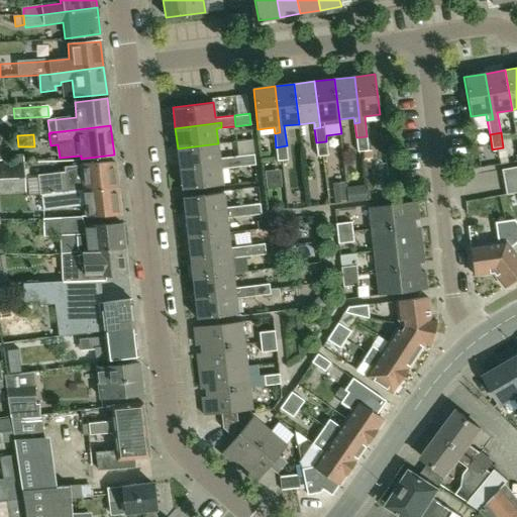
[(369,150),(367,136),(356,137),(357,151),(369,150)]
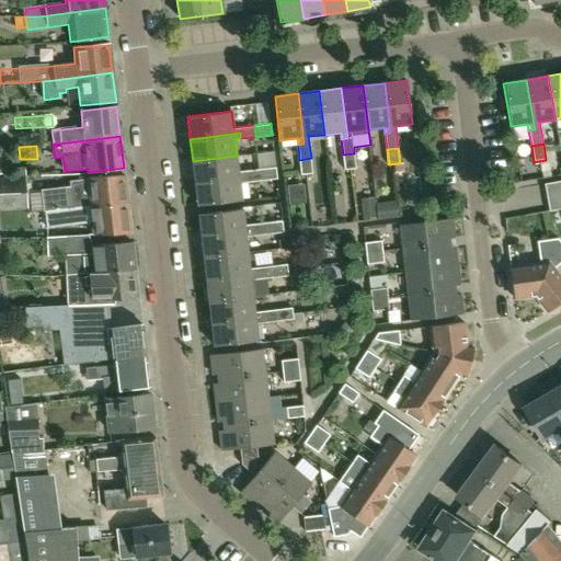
[(356,169),(354,153),(343,155),(345,170),(356,169)]
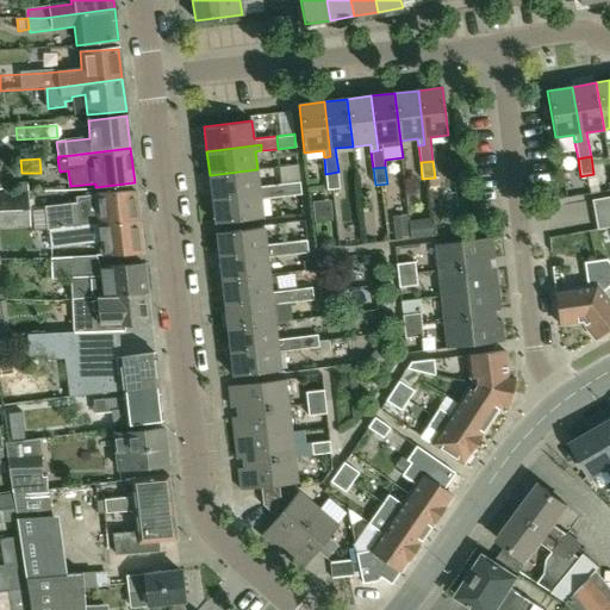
[(267,198),(284,197),(282,184),(259,186),(257,169),(210,175),(212,199),(266,192),(267,198)]
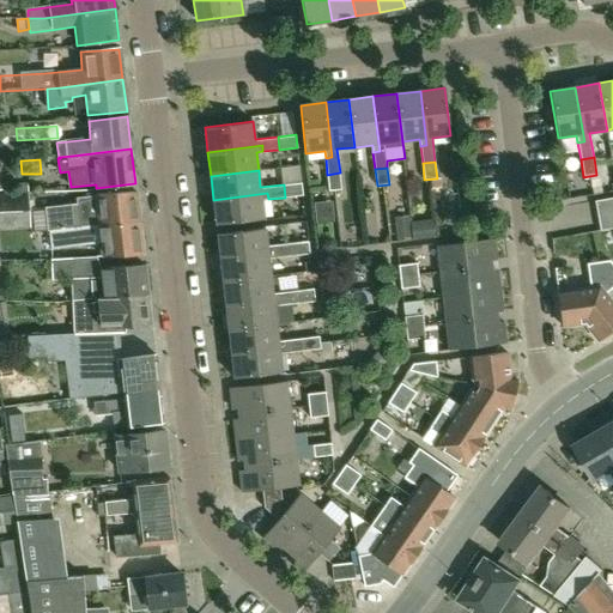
[(343,190),(340,173),(327,175),(329,192),(343,190)]
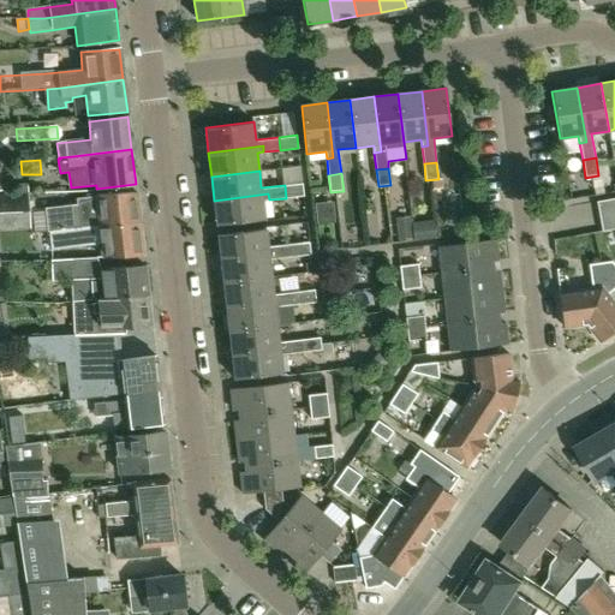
[(286,198),(303,196),(302,183),(285,185),(286,198)]
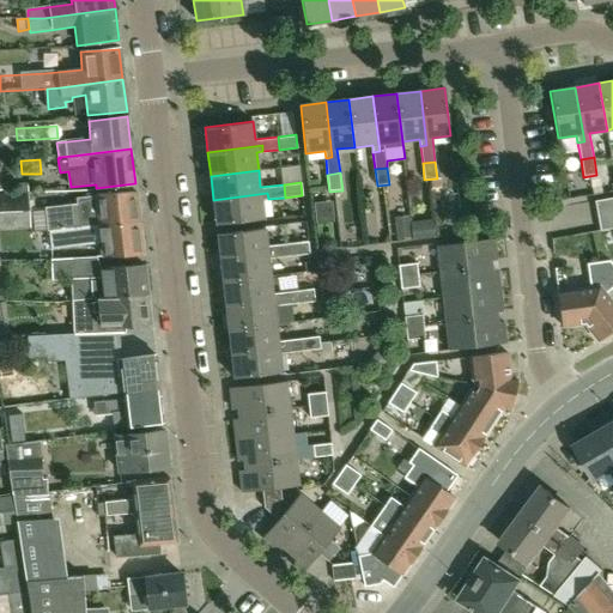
[(78,229),(140,222),(137,193),(95,195),(96,199),(79,200),(79,204),(47,207),(48,228),(49,228),(50,231),(78,229)]
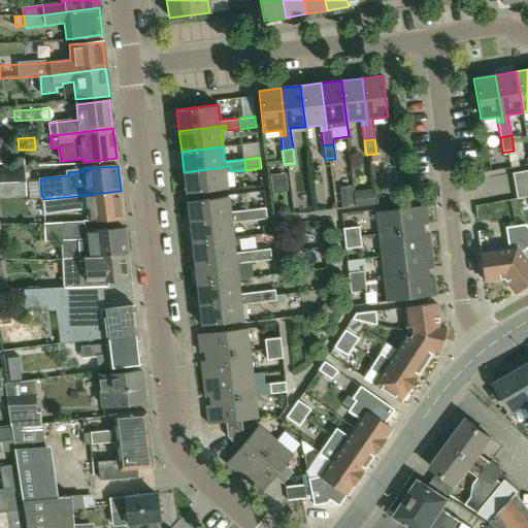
[(187,193),(227,188),(226,172),(231,171),(230,166),(184,172),(187,193)]
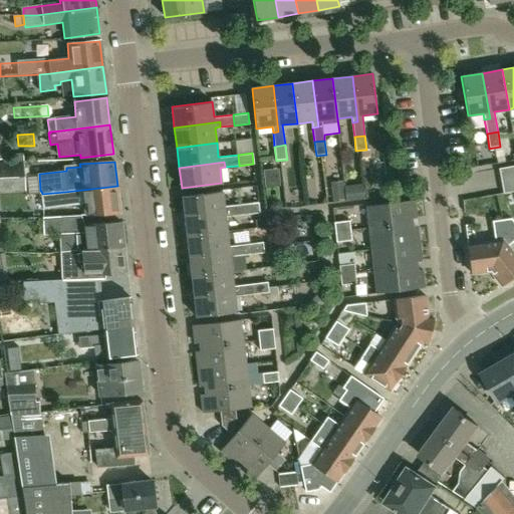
[(0,192),(7,193),(27,192),(25,163),(0,164),(0,192)]
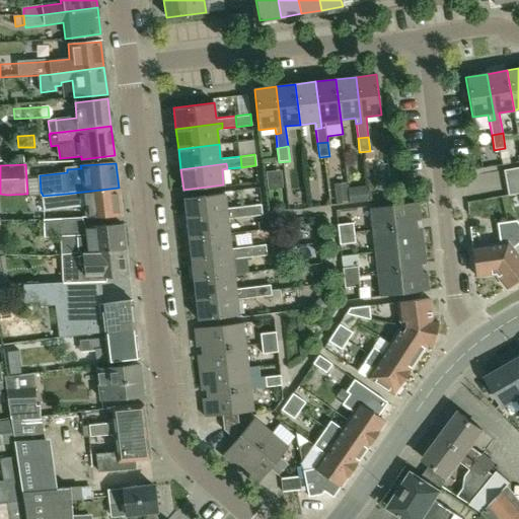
[(518,167),(504,170),(506,182),(518,180),(518,167)]
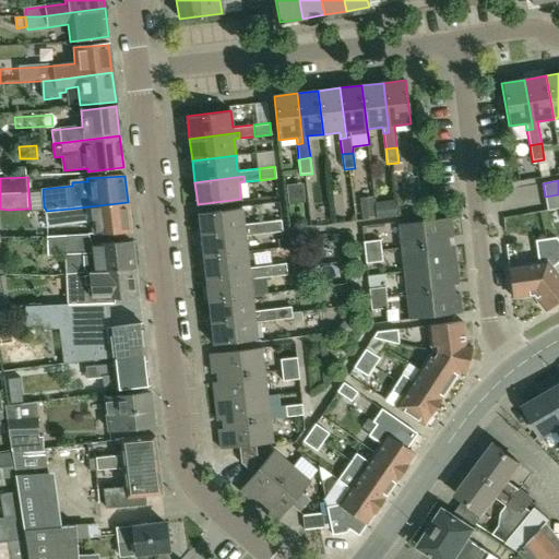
[(558,194),(545,197),(547,211),(558,207),(558,194)]
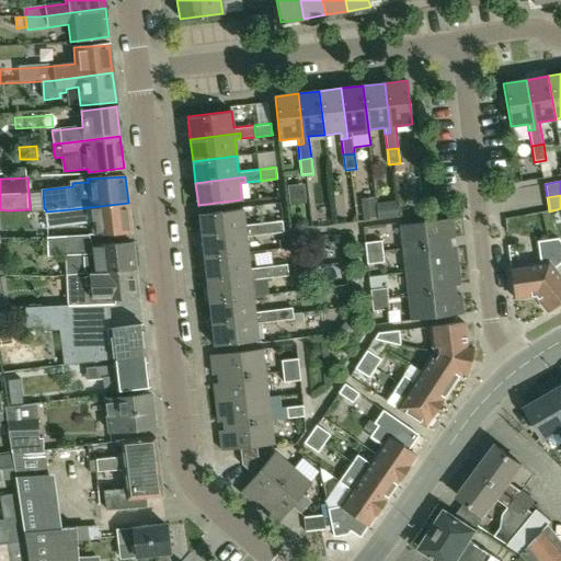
[(376,218),(374,198),(362,199),(363,219),(376,218)]
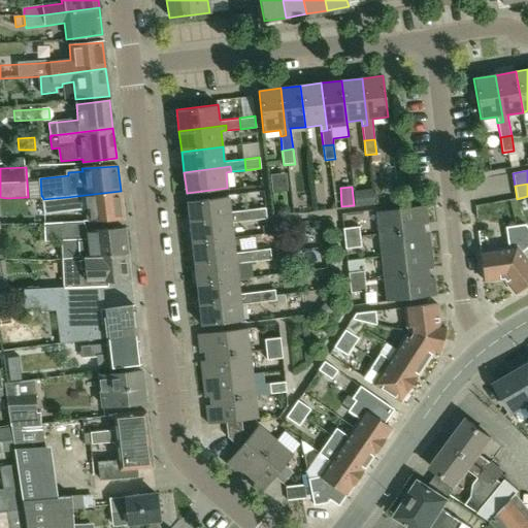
[(123,219),(121,191),(67,197),(43,199),(44,211),(86,206),(88,221),(123,219)]
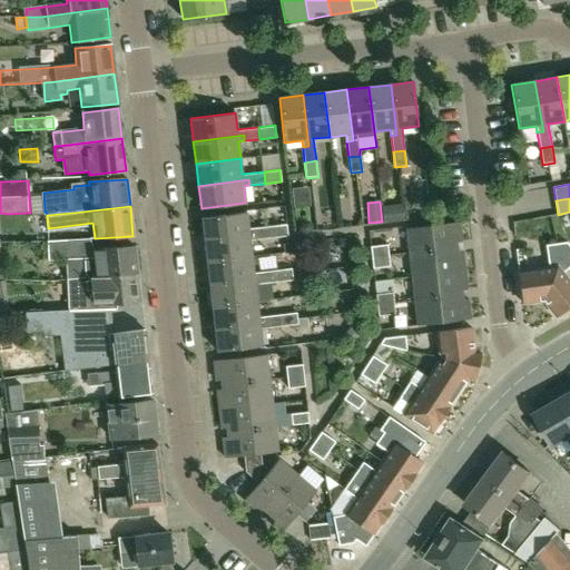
[(249,229),(247,213),(203,218),(205,241),(255,234),(256,239),(272,238),(271,226),(249,229)]
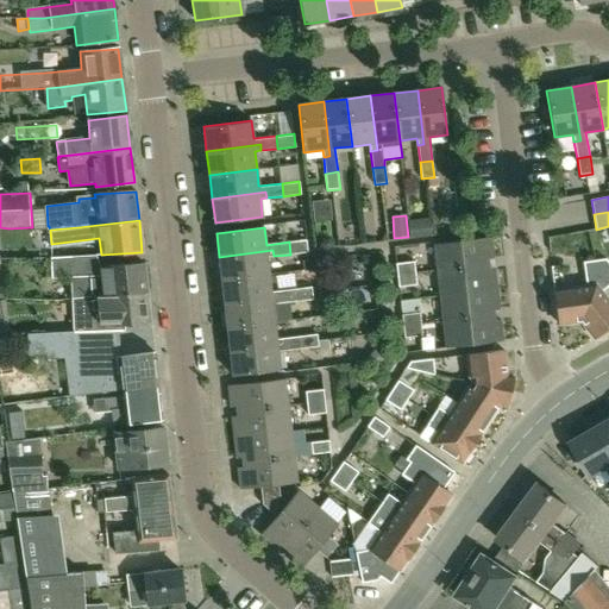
[(494,258),(493,238),(435,244),(438,271),(488,265),(488,259),(494,258)]
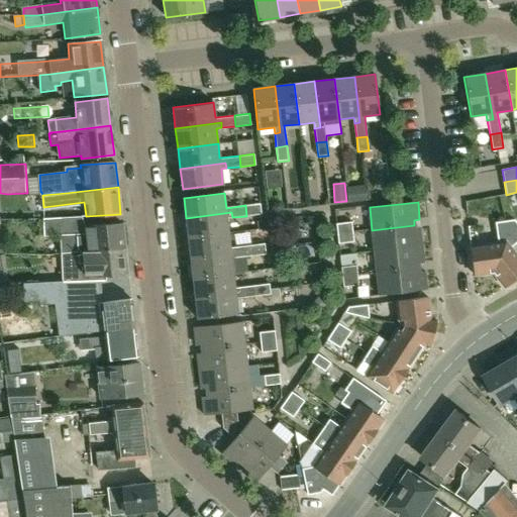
[(246,216),(261,214),(260,203),(245,205),(246,216)]
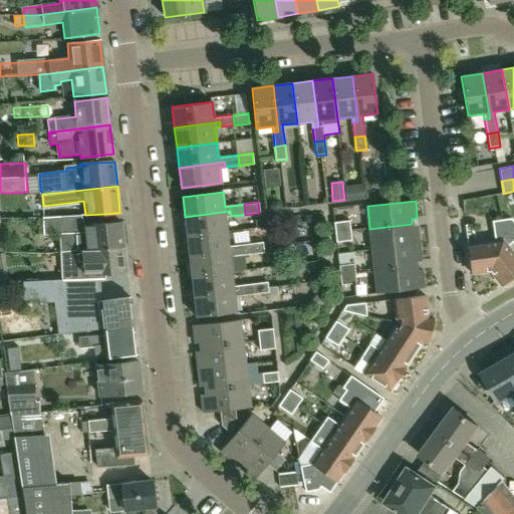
[(187,237),(227,232),(225,217),(231,216),(230,211),(185,217),(187,237)]
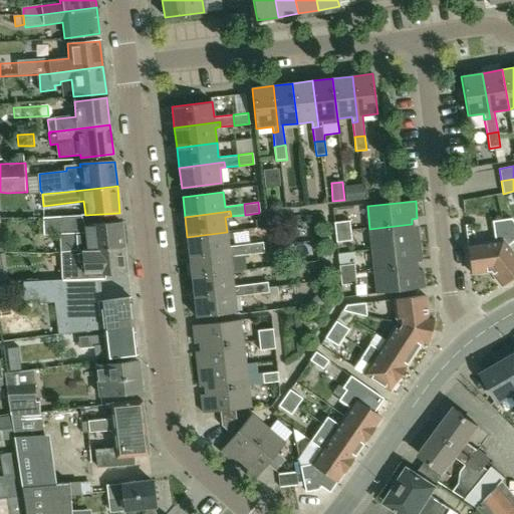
[(75,250),(124,247),(120,217),(86,220),(86,215),(44,218),(45,236),(58,235),(58,253),(75,251),(75,250)]
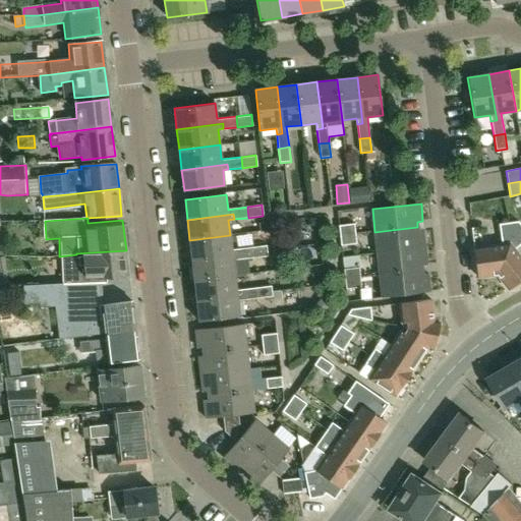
[(498,275),(518,222),(499,225),(502,244),(473,248),(477,278),(498,275)]
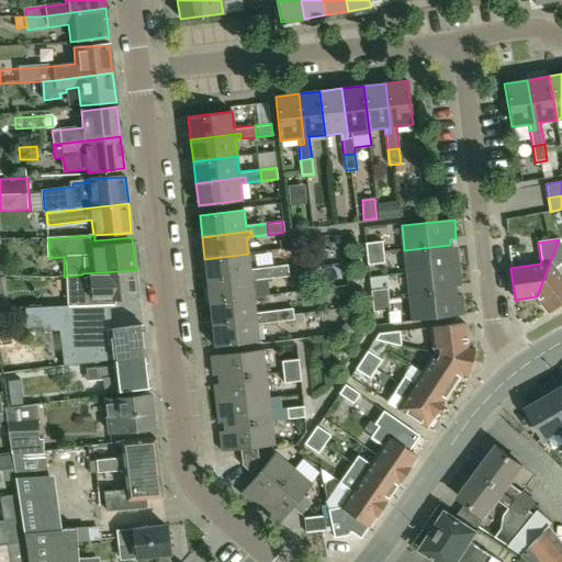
[(549,312),(561,301),(561,278),(554,269),(561,262),(561,243),(559,239),(537,296),(549,312)]
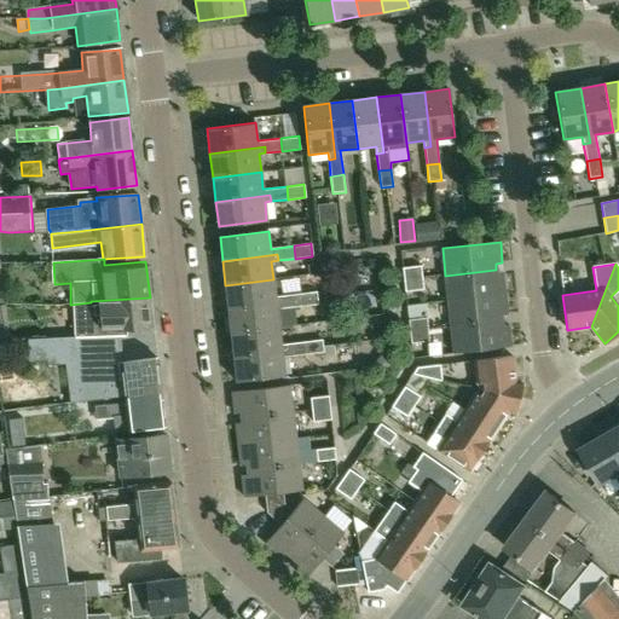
[(401,268),(403,281),(421,277),(420,266),(401,268)]
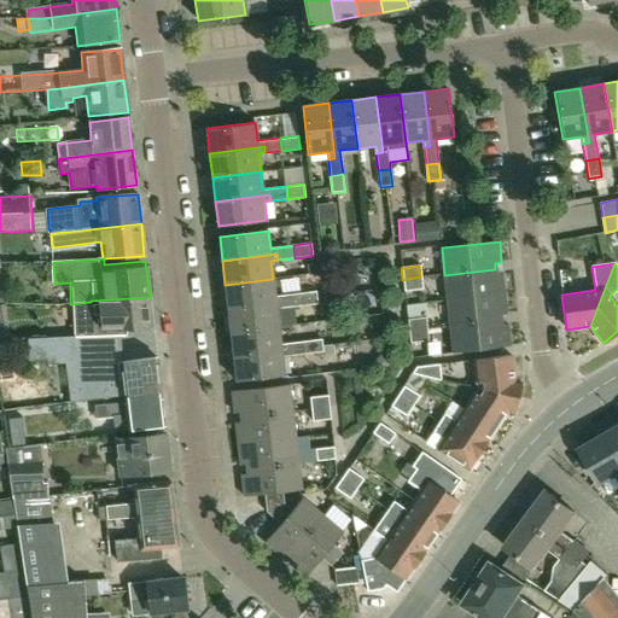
[(505,293),(502,273),(496,274),(495,269),(444,275),(448,301),(505,293)]
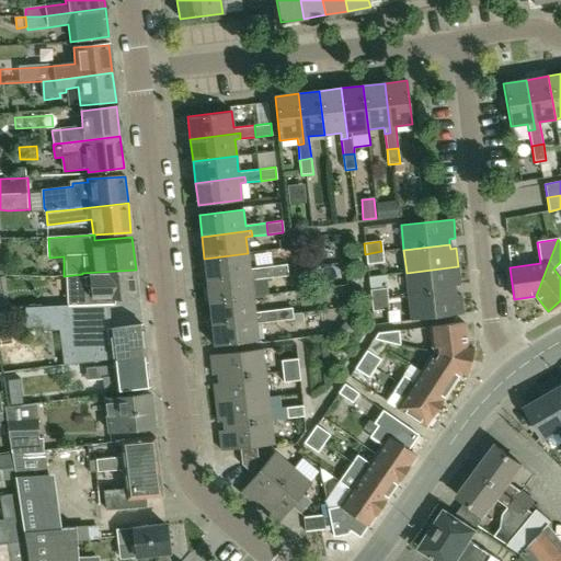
[(381,251),(365,254),(367,264),(384,262),(381,251)]
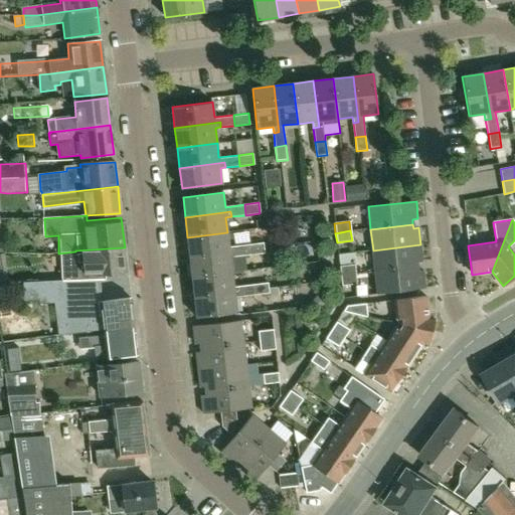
[(235,256),(250,254),(248,244),(229,246),(227,232),(187,237),(189,258),(235,251),(235,256)]
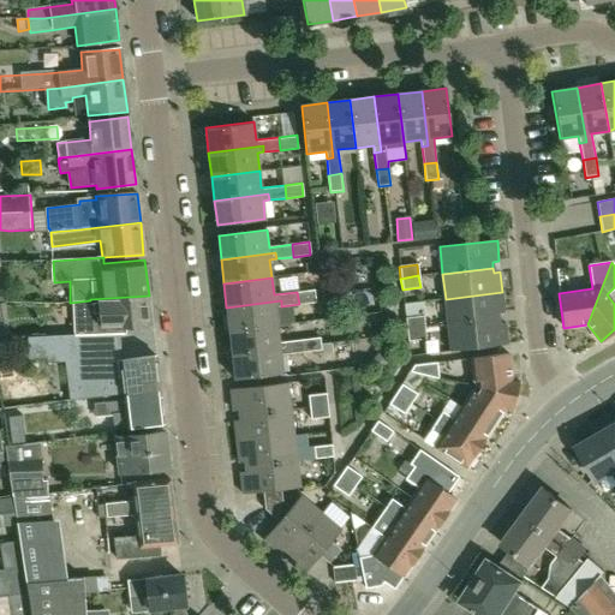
[(299,304),(316,303),(314,290),(297,292),(299,304)]
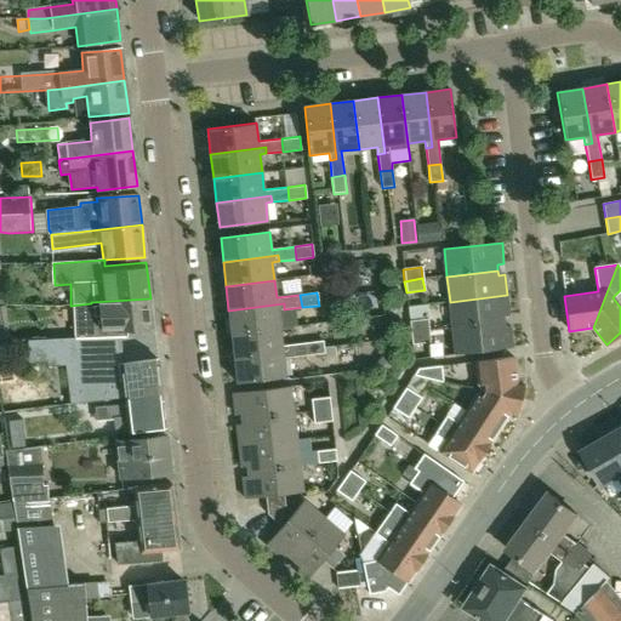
[(510,315),(507,295),(450,302),(453,328),(505,322),(503,315),(510,315)]
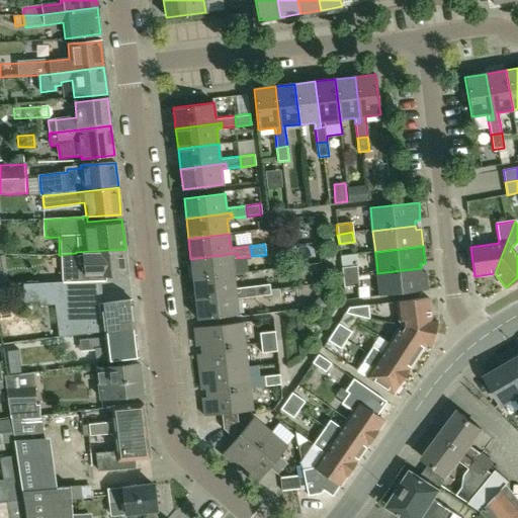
[(94,277),(128,275),(125,249),(76,252),(76,253),(59,255),(52,256),(53,270),(72,268),(71,262),(92,260),(94,277)]
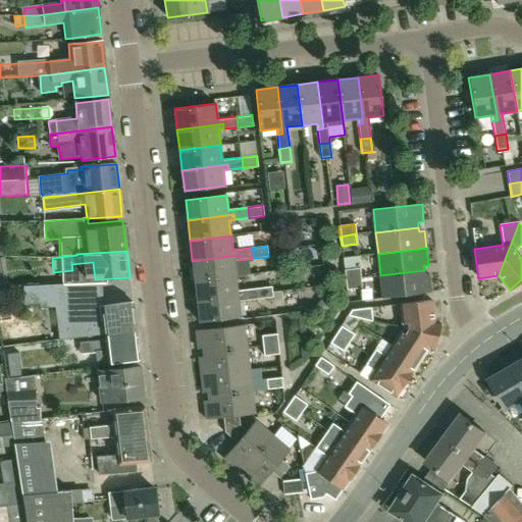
[(195,281),(236,276),(233,261),(239,260),(239,255),(192,261),(195,281)]
